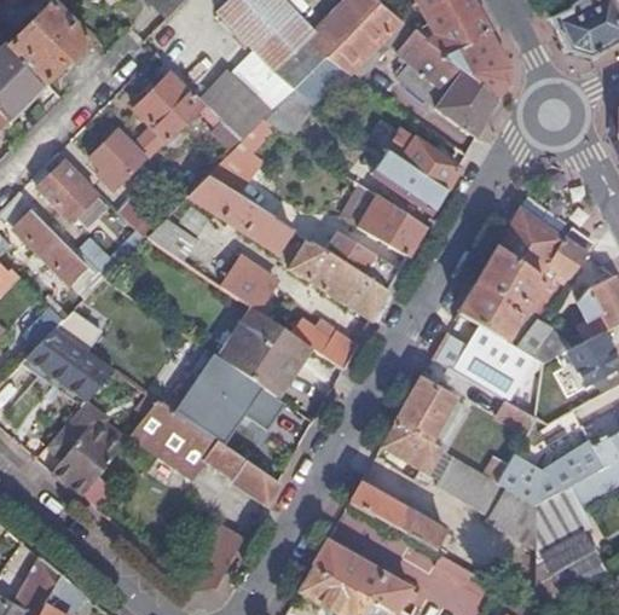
[(1,15),(0,15),(0,32),(9,42),(45,80),(47,81),(90,38),(53,0),(36,17),(32,12),(25,17),(30,22),(19,33),(1,15)]
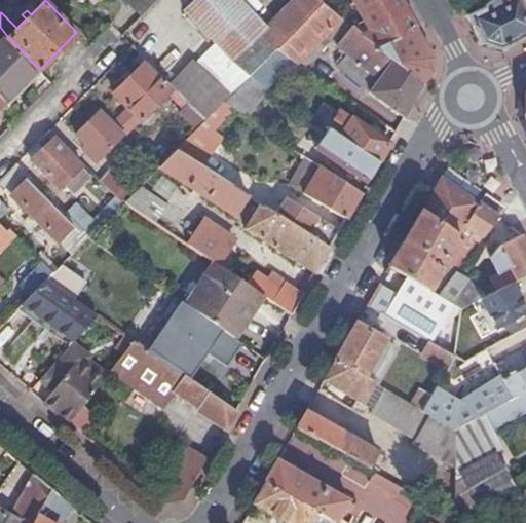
[(129,0),(143,14),(156,0),(129,0)]
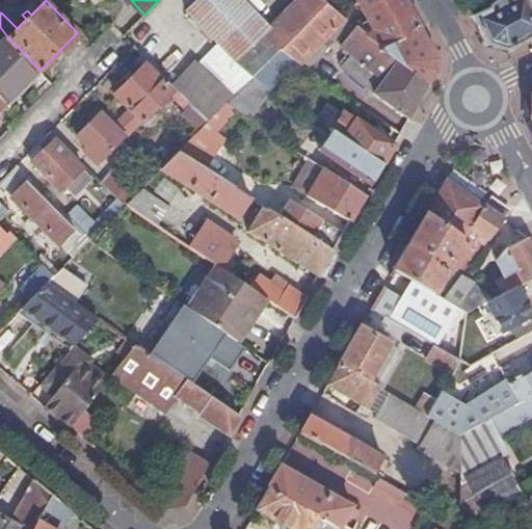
[(254,74),(259,70),(281,47),(320,7),(326,1),(324,0),(296,0),(270,27),(244,0),(195,0),(188,8),(219,42),(253,75),(254,74)]
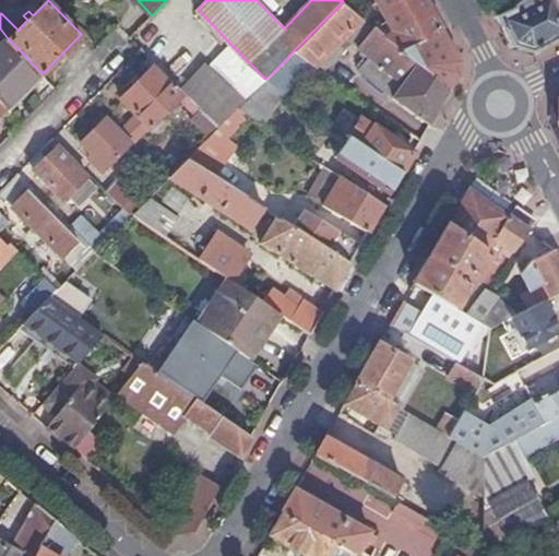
[(372,25),(450,89),(455,80),(460,72),(460,57),(429,0),(341,0),(343,1),(358,14),(368,3),(376,0),(379,0),(388,18),(372,25)]
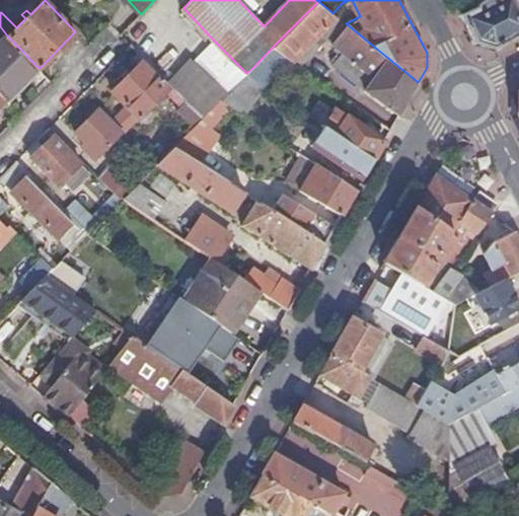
[(491,0),(460,14),(470,33),(475,42),(495,49),(518,37),(518,0),(491,0)]
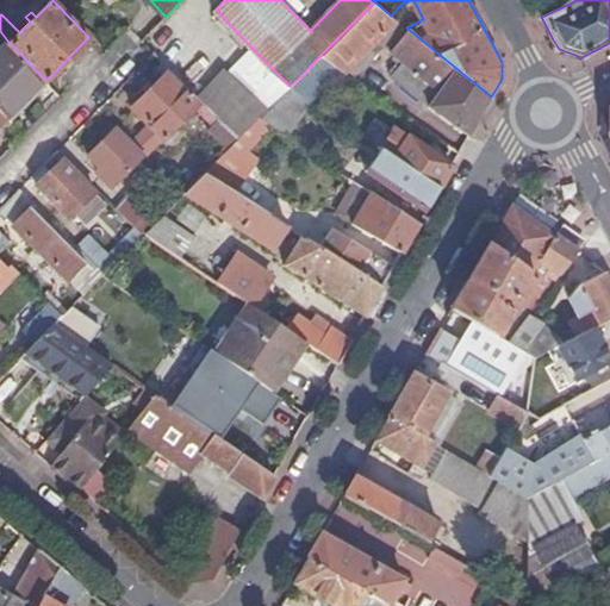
[(391,16),(374,1),(367,8),(387,27),(361,54),(366,60),(383,43),(385,45),(393,36),(398,39),(406,27),(391,16)]
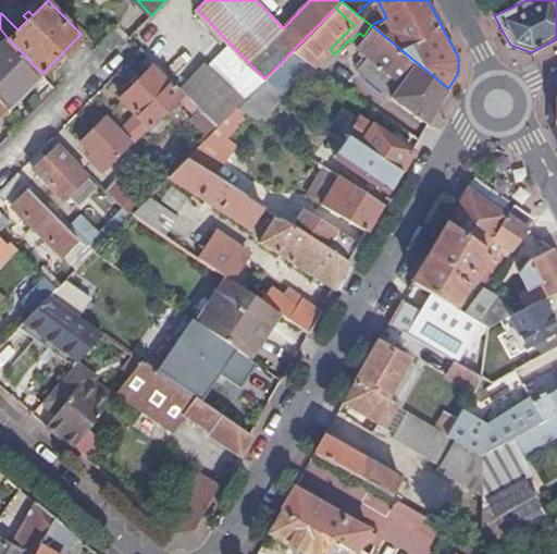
[(294,49),(316,64),(319,61),(323,65),(334,54),(330,49),(354,25),(335,8),(294,49)]
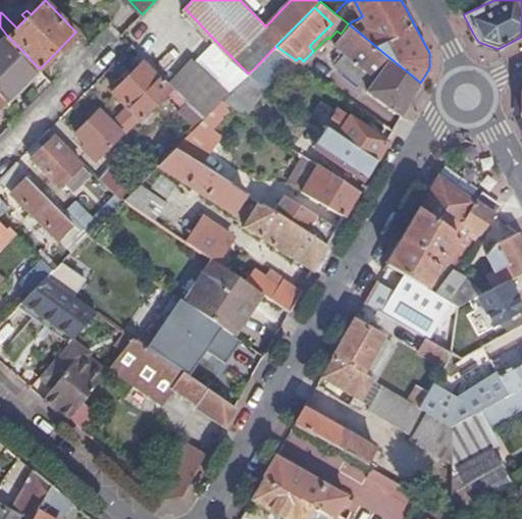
[(367,90),(403,115),(413,96),(420,83),(348,23),(341,34),(336,31),(329,39),(346,52),(336,64),(368,89),(367,90)]
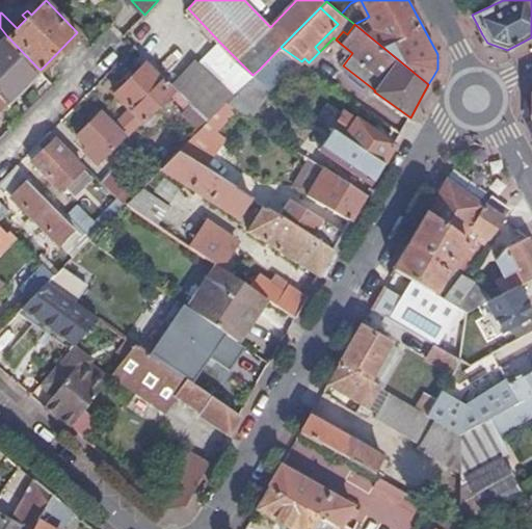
[(168,78),(189,58),(177,45),(174,48),(155,28),(137,45),(168,78)]
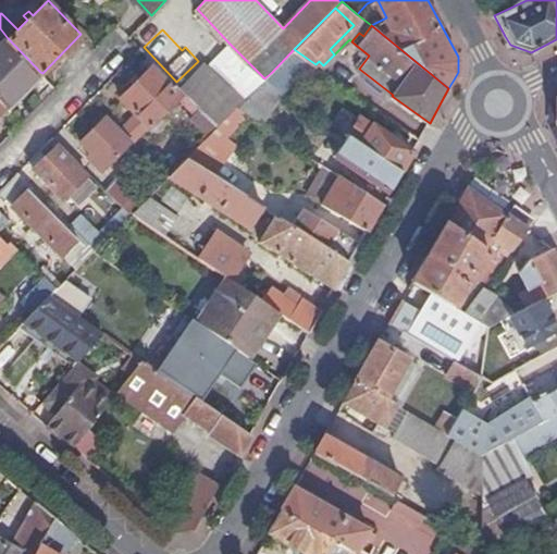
[(8,38),(0,46),(0,99),(5,106),(40,72),(8,38)]
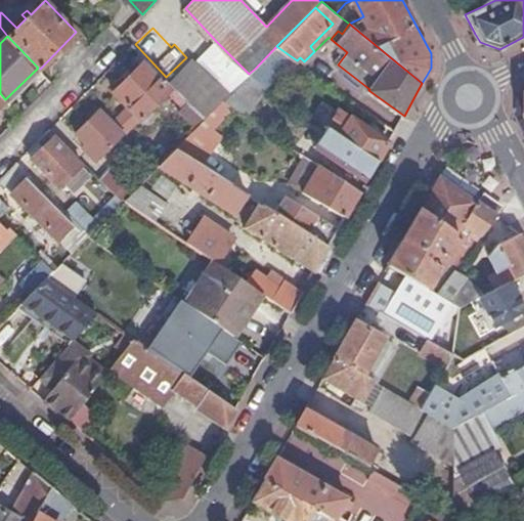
[(249,74),(216,41),(192,64),(225,99),(249,74)]
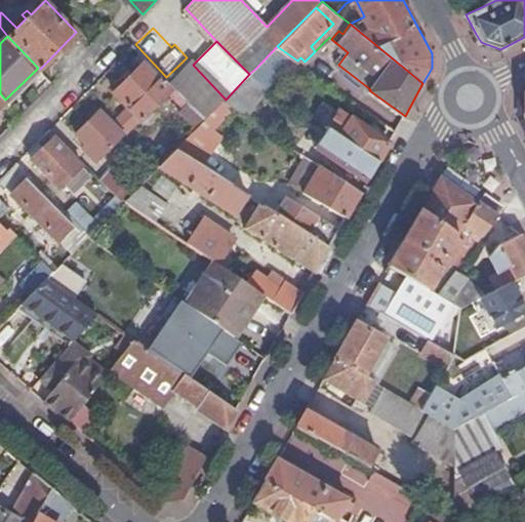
[(130,105),(115,121),(127,133),(172,89),(145,62),(115,89),(130,105)]
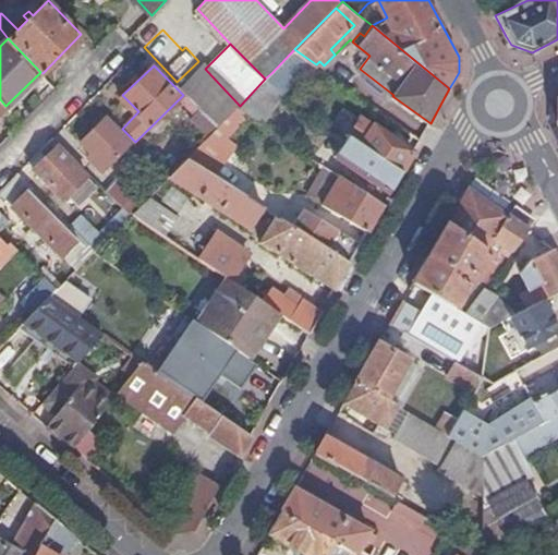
[(45,76),(43,73),(40,72),(5,106),(10,110),(45,76)]
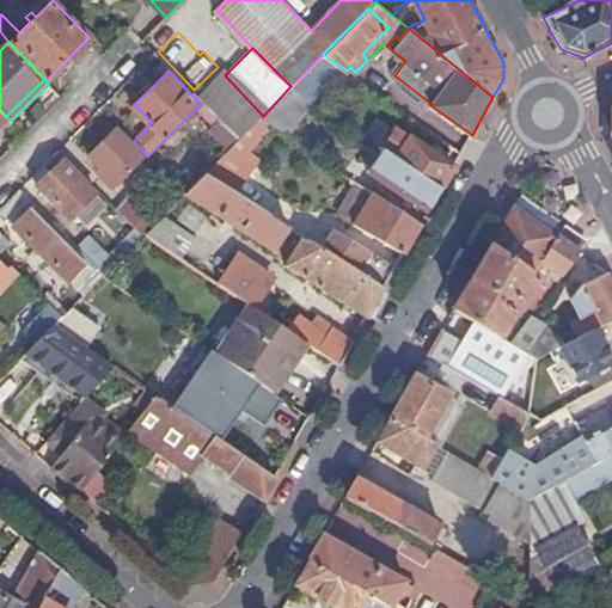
[(292,85),(299,90),(304,84),(298,80),(292,85)]
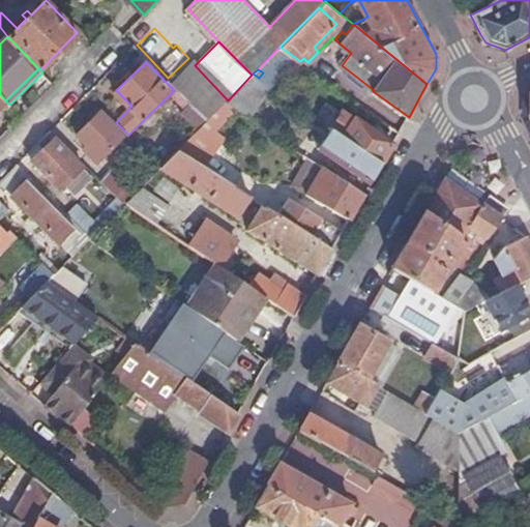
[(249,118),(270,85),(259,78),(253,74),(252,75),(228,100),(226,103),(249,118)]
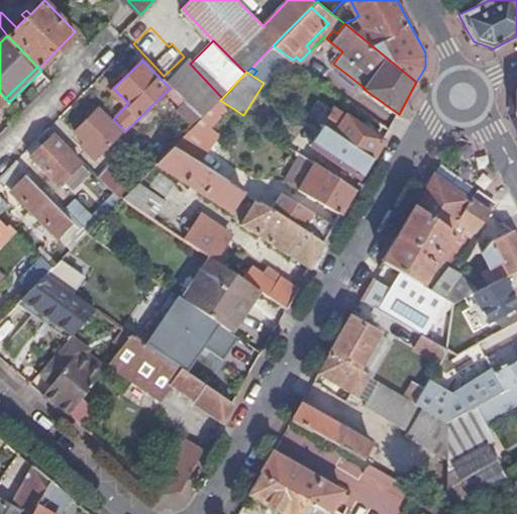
[(84,145),(95,158),(122,130),(98,107),(76,130),(87,141),(84,145)]
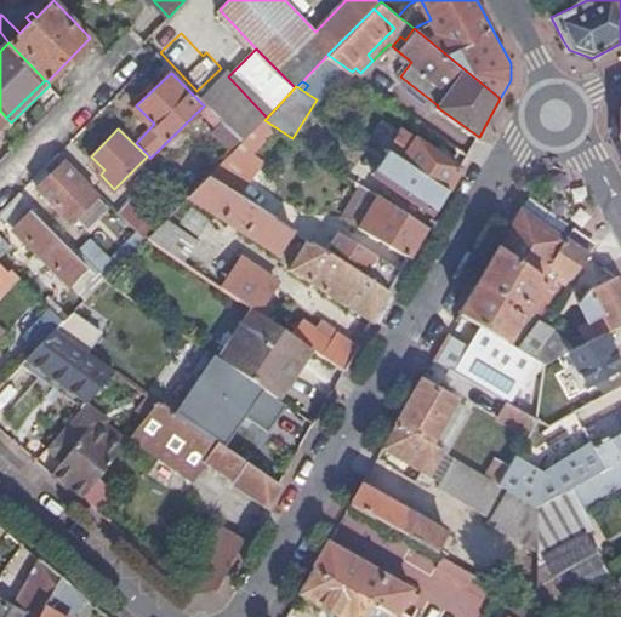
[(389,149),(448,189),(461,166),(417,136),(414,141),(400,133),(389,149)]
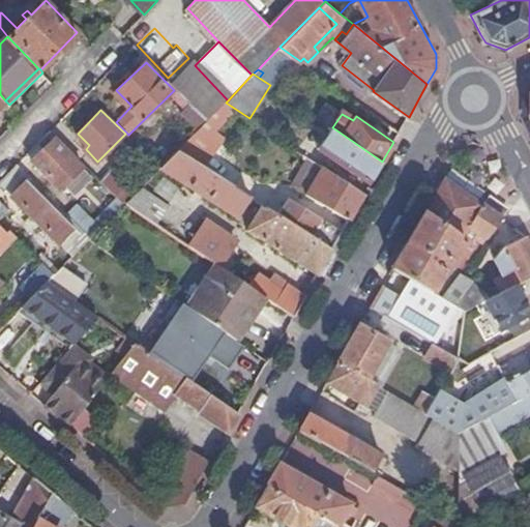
[(330,153),(371,182),(382,162),(332,127),(322,142),(332,150),(330,153)]
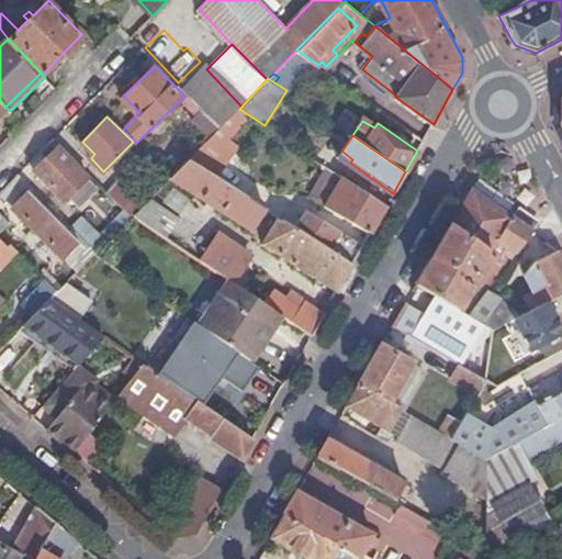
[(189,158),(210,171),(217,159),(210,154),(215,144),(210,138),(189,158)]
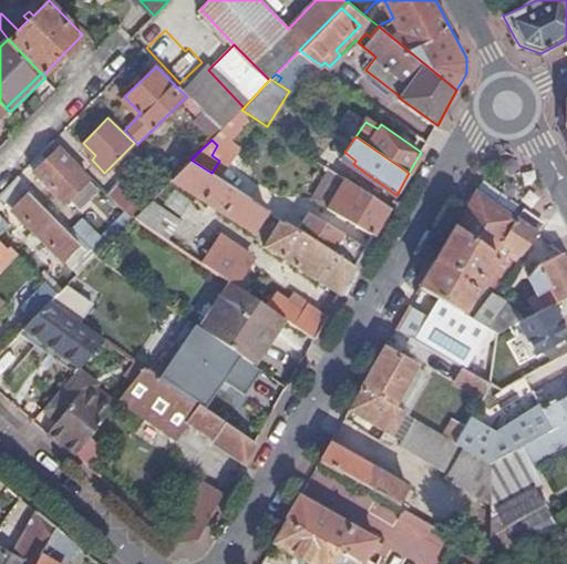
[(230,140),(226,144),(238,151),(241,146),(230,140)]
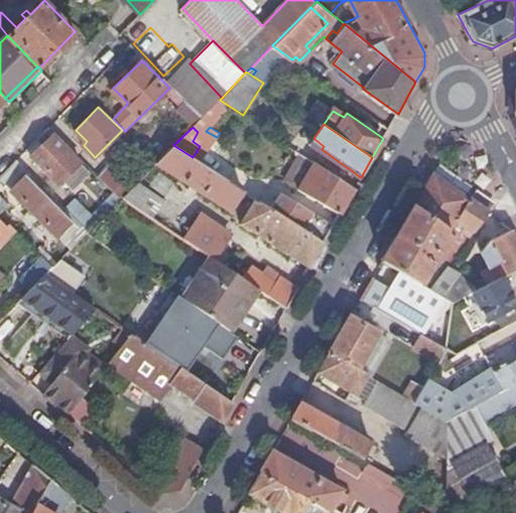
[(81,160),(53,133),(31,154),(59,182),(81,160)]
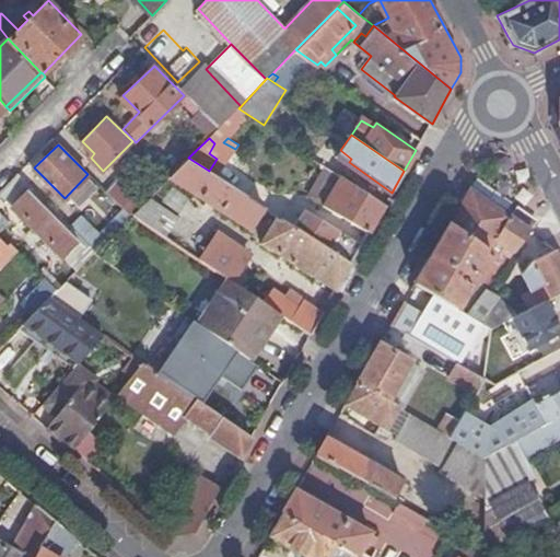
[(265,213),(268,208),(209,171),(188,158),(171,174),(251,227),(260,211),(265,213)]
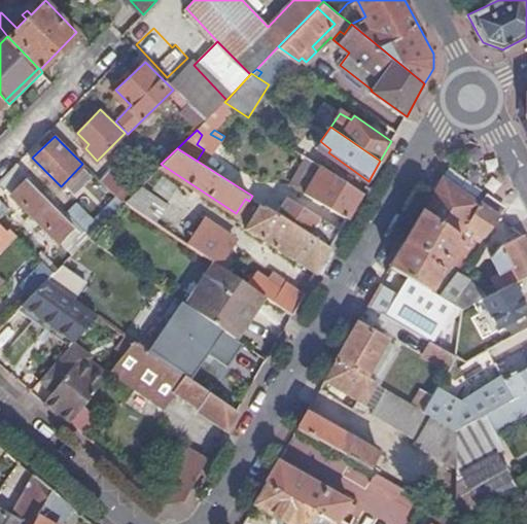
[(299,163),(316,175),(322,167),(295,149),(291,155),(296,159),(299,163)]
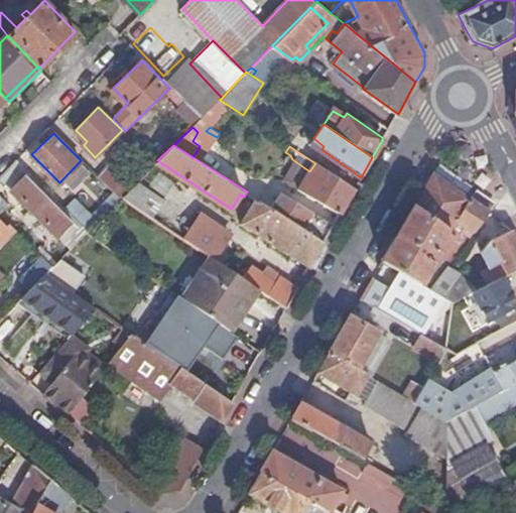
[(0,176),(34,212),(52,194),(18,158),(6,170),(0,176)]
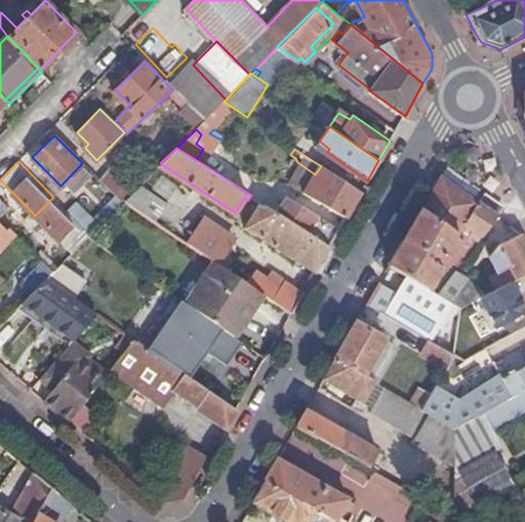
[(116,194),(122,200),(123,199),(135,187),(112,165),(98,176),(116,194)]
